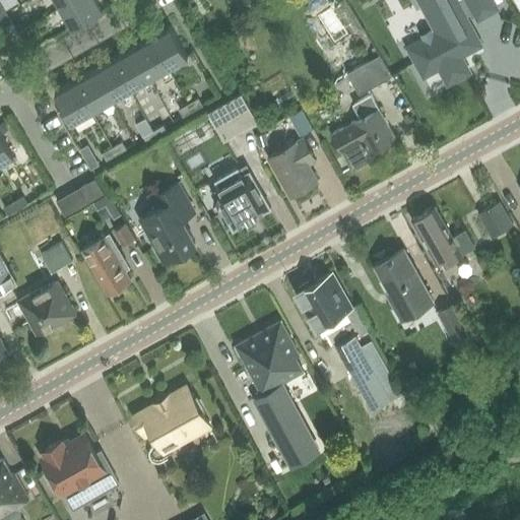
[(17,0),(0,0),(6,9),(19,2),(17,0)]
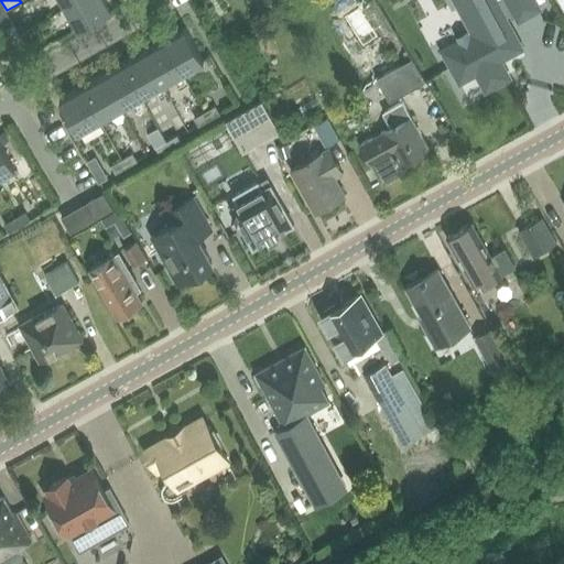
[(105,0),(78,0),(66,8),(78,29),(111,10),(105,0)]
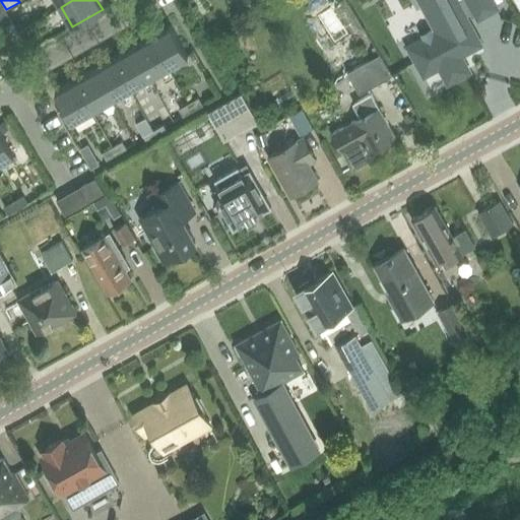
[(410,48),(409,48),(425,76),(426,76),(425,74),(439,67),(449,84),(470,72),(464,62),(465,61),(464,58),(462,59),(460,55),(467,51),(468,53),(481,46),(465,16),(473,12),(478,21),(500,9),(496,3),(494,0),(419,0),(424,6),(427,13),(436,28),(433,30),(432,28),(431,29),(431,30),(423,35),(423,34),(420,35),(424,40),(424,41),(423,41),(424,43),(411,49),(410,48)]
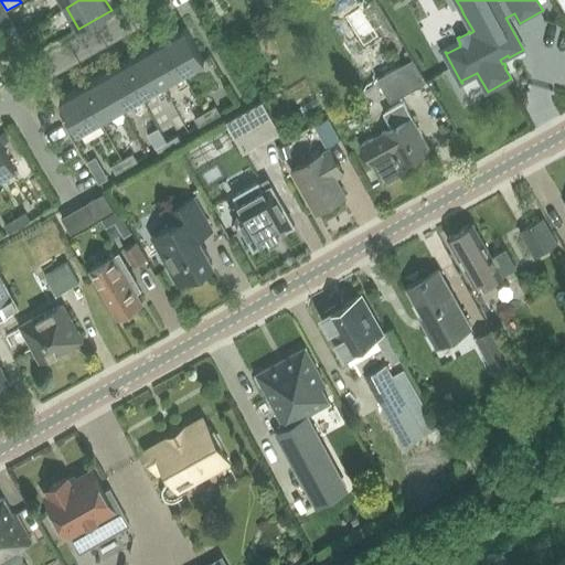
[(7,13),(0,17),(0,19),(6,28),(12,24),(7,13)]
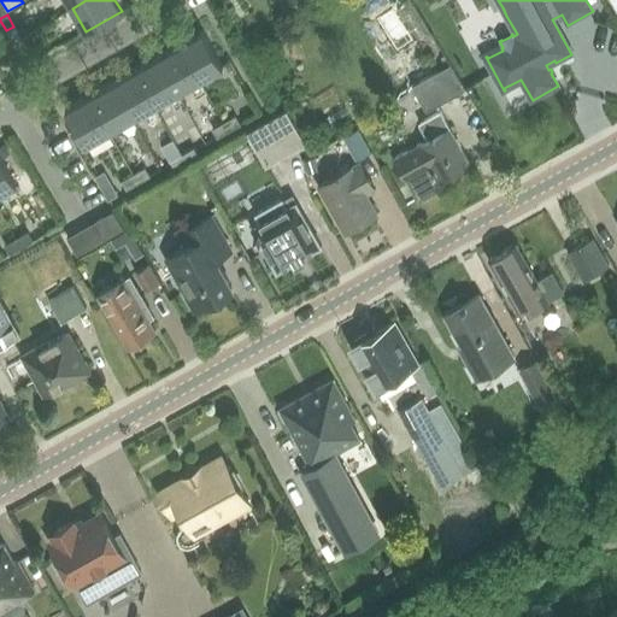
[(180,43),(200,80),(223,66),(203,30),(180,43)]
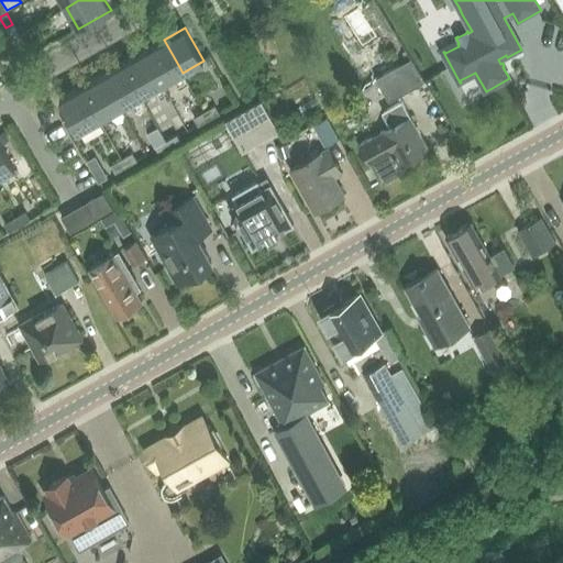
[(183,73),(164,40),(143,52),(162,84),(183,73)]
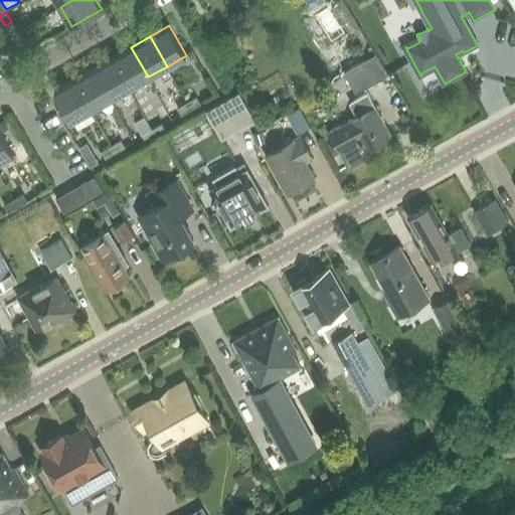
[(22,41),(15,45),(21,54),(28,51),(22,41)]
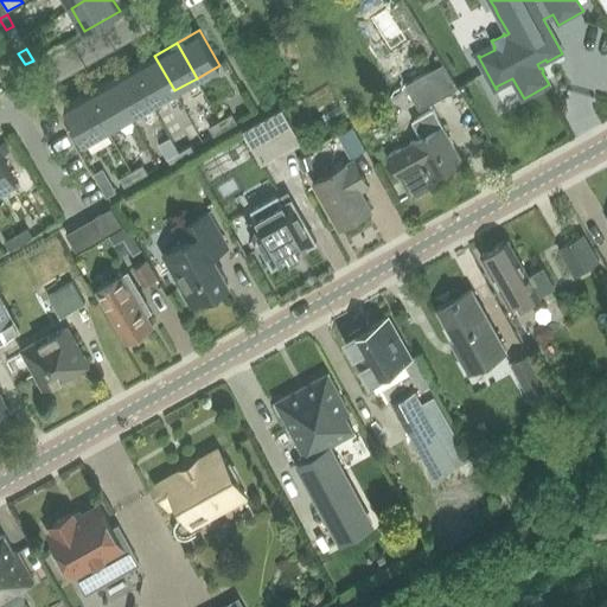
[(174,90),(154,56),(132,68),(152,103),(174,90)]
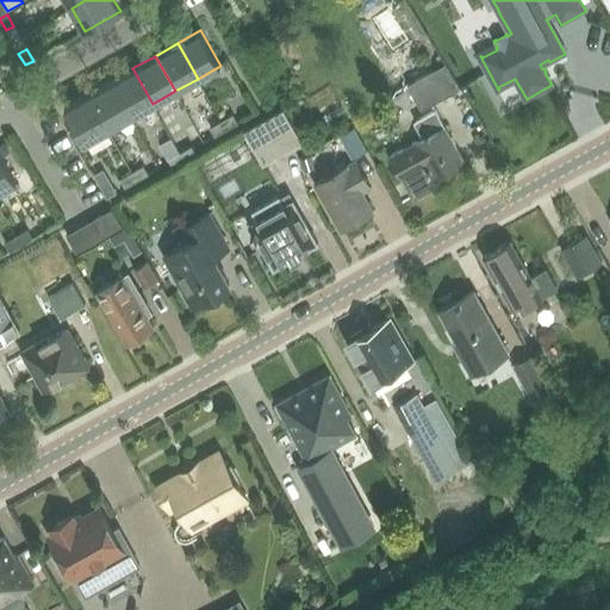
[(153,104),(132,68),(110,81),(130,117),(153,104)]
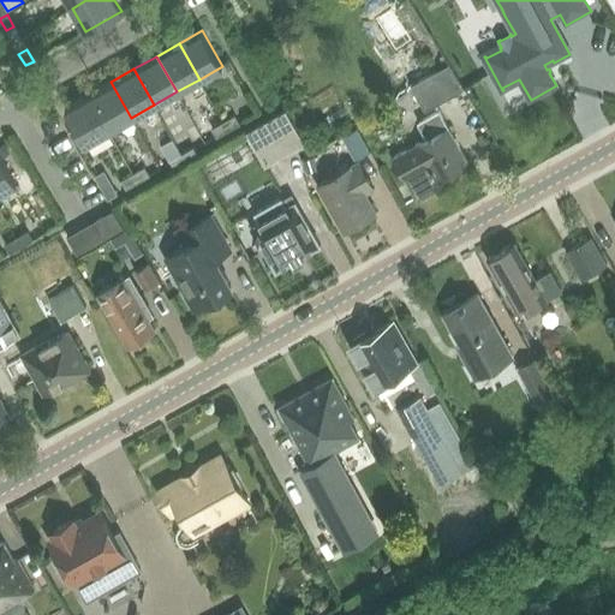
[(442,69),(412,84),(425,111),(455,95),(442,69)]
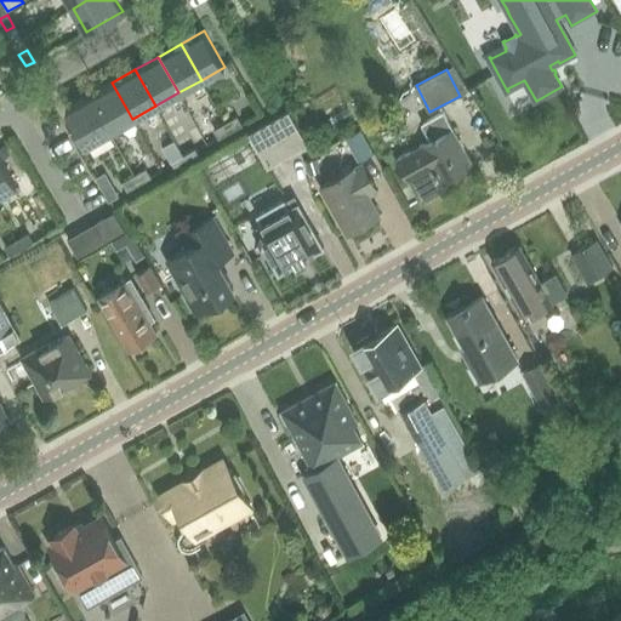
[(132,119),(112,83),(90,96),(110,131),(132,119)]
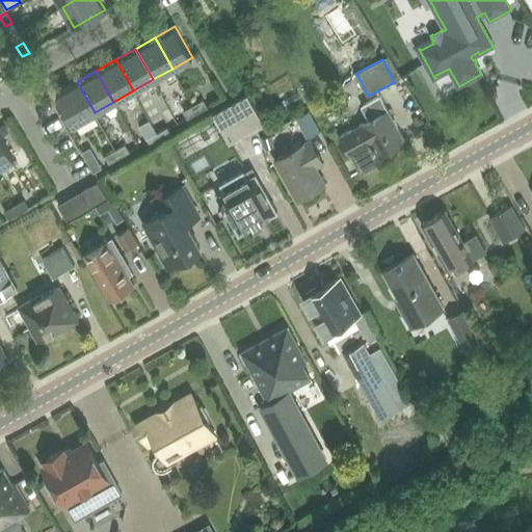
[(95,112),(77,82),(56,94),(74,125),(95,112)]
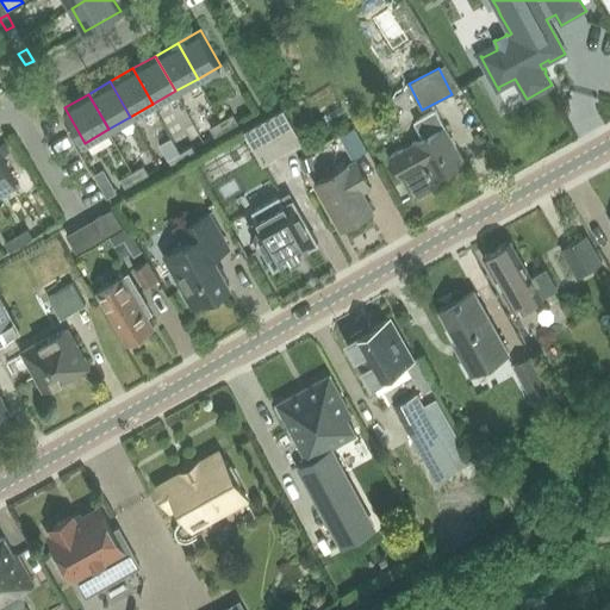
[(284,109),(243,131),(262,165),(303,142),(284,109)]
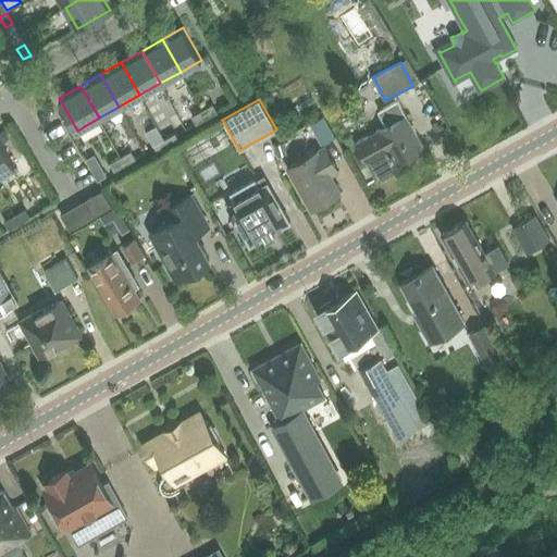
[(367,160),(378,181),(401,166),(398,161),(424,147),(398,100),(381,110),(388,124),(357,141),(367,160)]
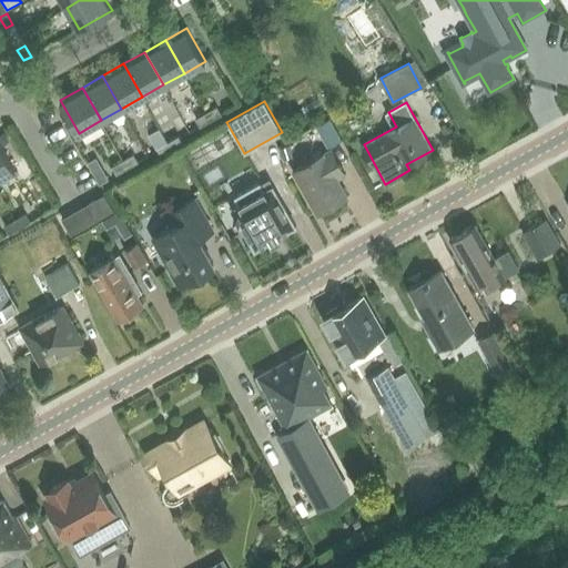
[(206,112),(211,120),(221,114),(216,105),(206,112)]
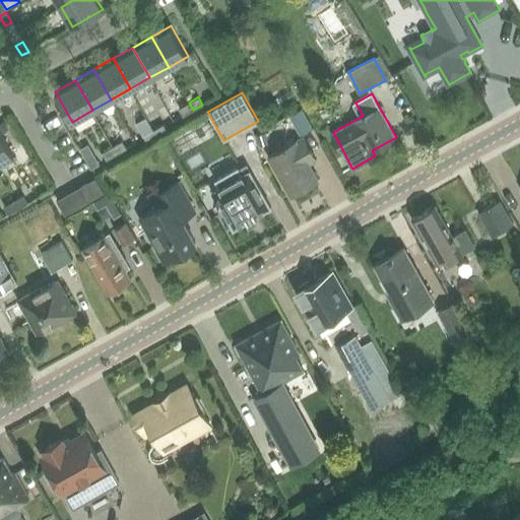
[(193,110),(189,103),(179,108),(183,115),(193,110)]
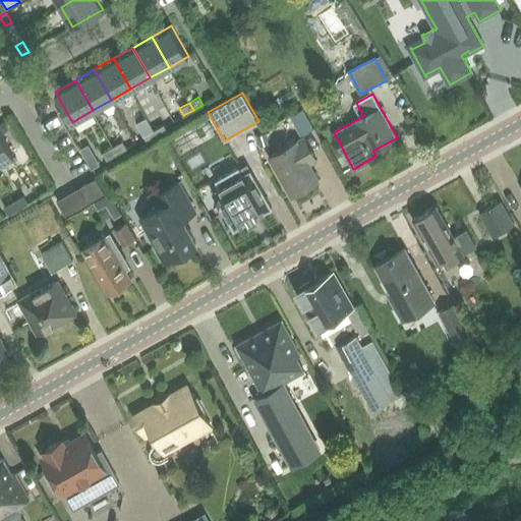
[(302,109),(290,116),(301,135),(313,128),(302,109)]
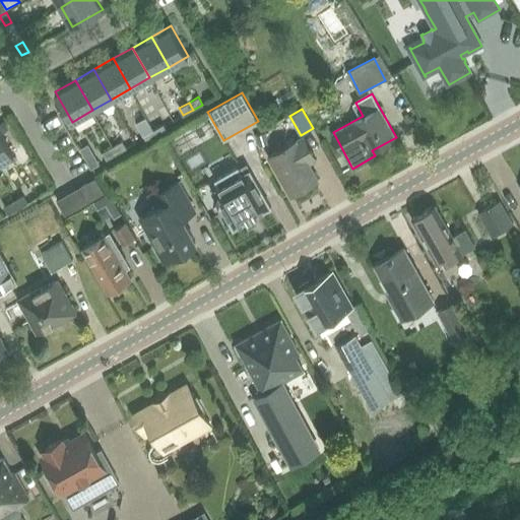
[(153,130),(157,137),(168,132),(164,124),(153,130)]
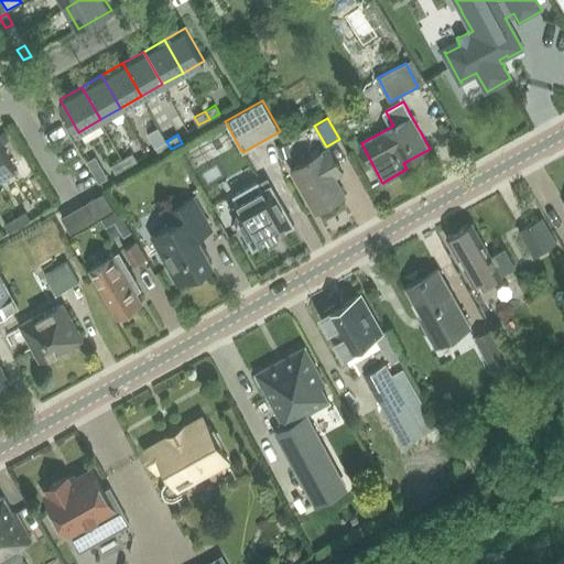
[(0,175),(15,167),(0,140),(0,175)]
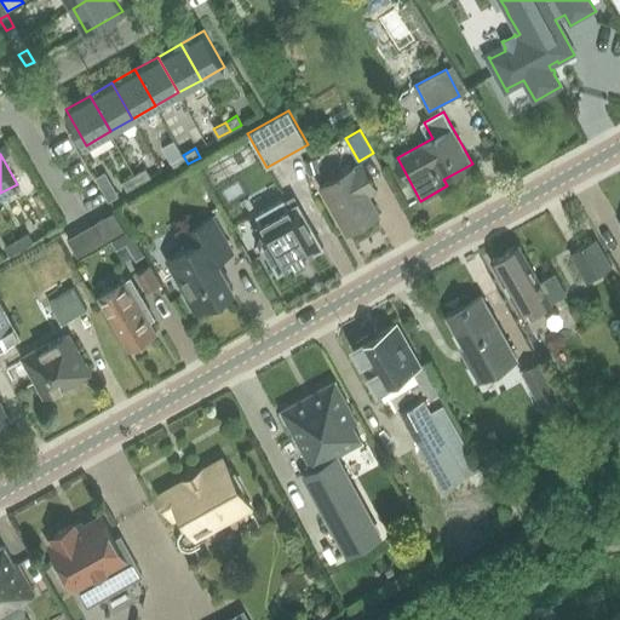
[(188,164),(183,155),(171,162),(176,171),(188,164)]
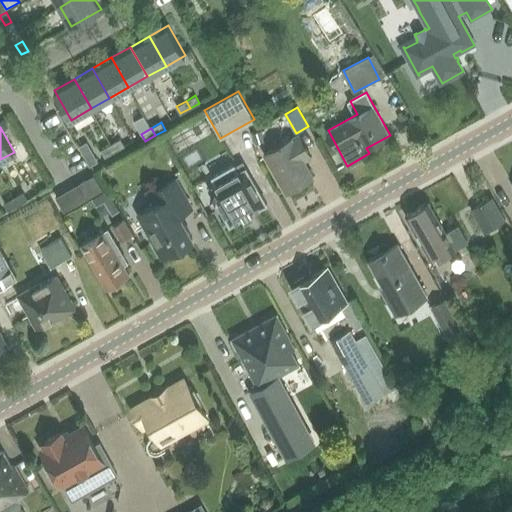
[(260,130),(252,133),(255,144),(264,141),(260,130)]
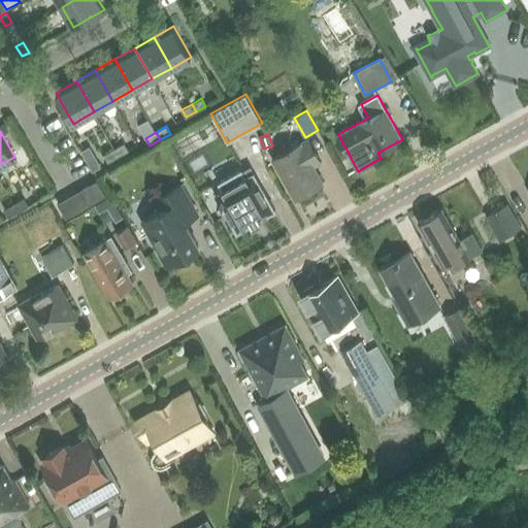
[(273,158),(296,198),(324,183),(312,162),(319,158),(307,138),(273,158)]
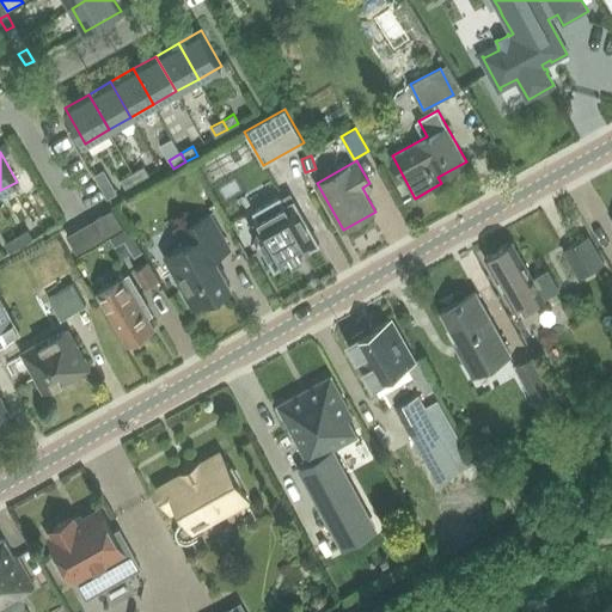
[(132,172),(136,181),(147,175),(142,166),(132,172)]
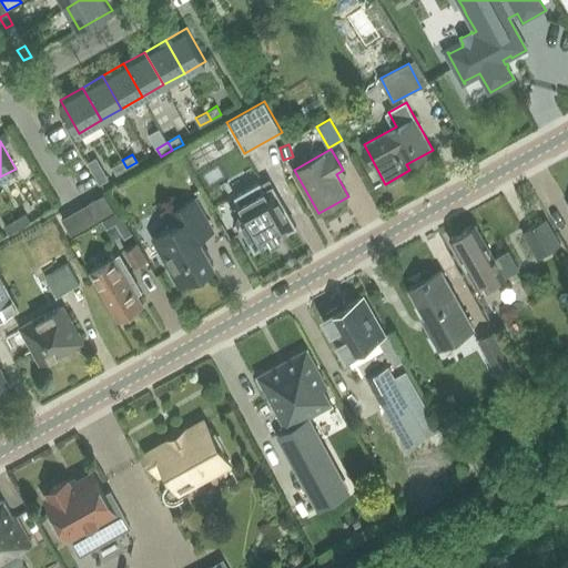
[(127,168),(122,160),(112,165),(117,173),(127,168)]
